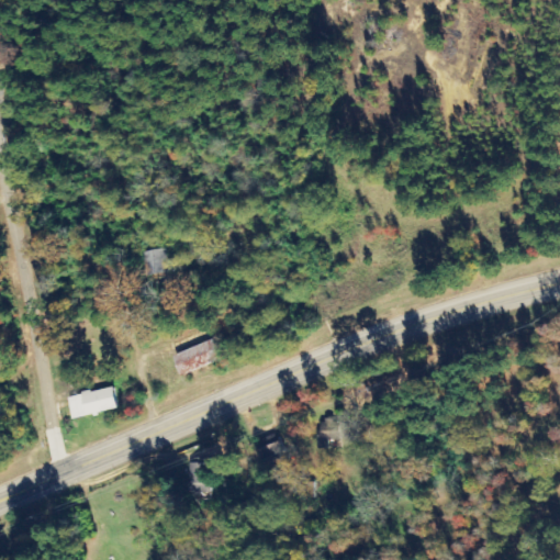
[(168,272),(165,247),(141,250),(144,276),(168,272)]
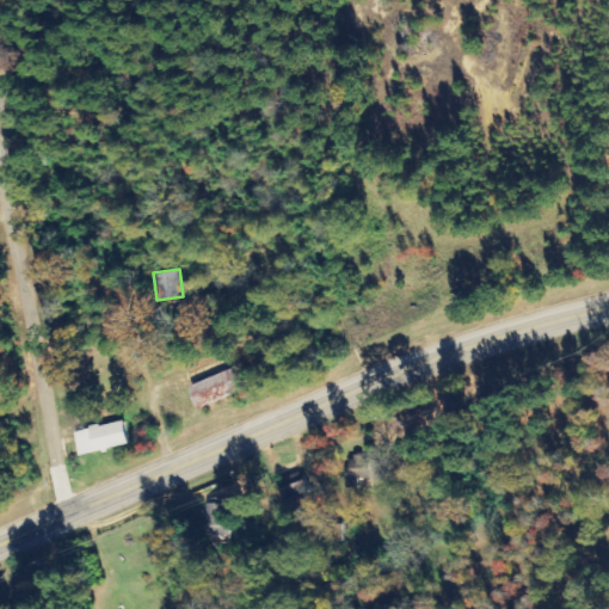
[(188,382),(195,405),(238,393),(232,370),(188,382)]
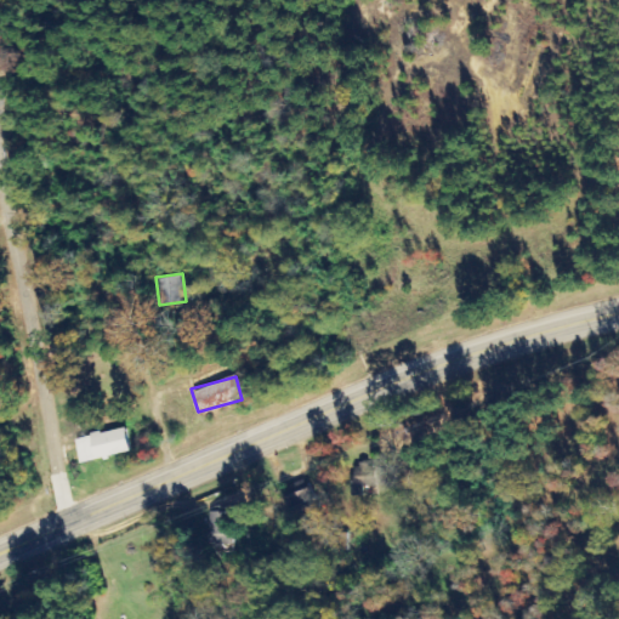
[(79,463),(129,450),(123,426),(73,437),(79,463)]
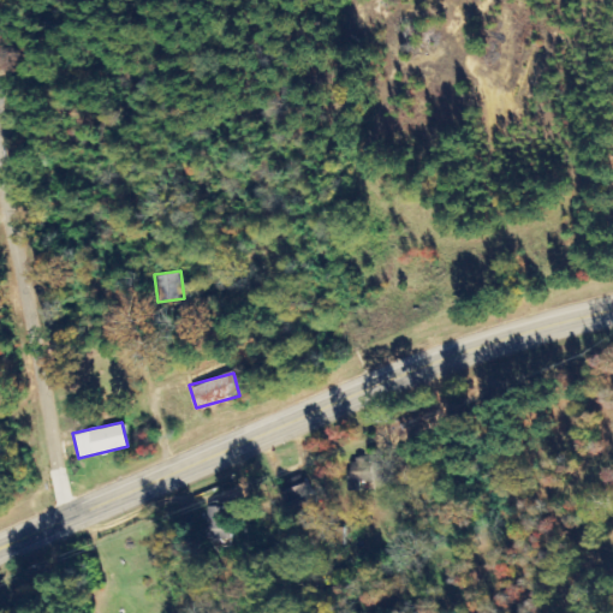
[(345,489),(358,489),(358,480),(388,481),(390,460),(350,458),(350,471),(345,471),(345,489)]
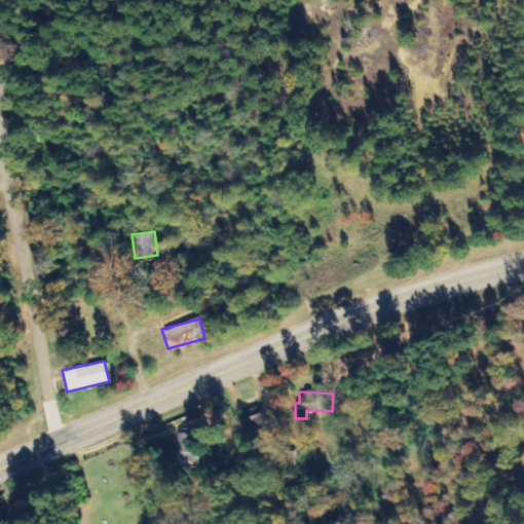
[(244,429),(265,422),(259,404),(237,411),(244,429)]
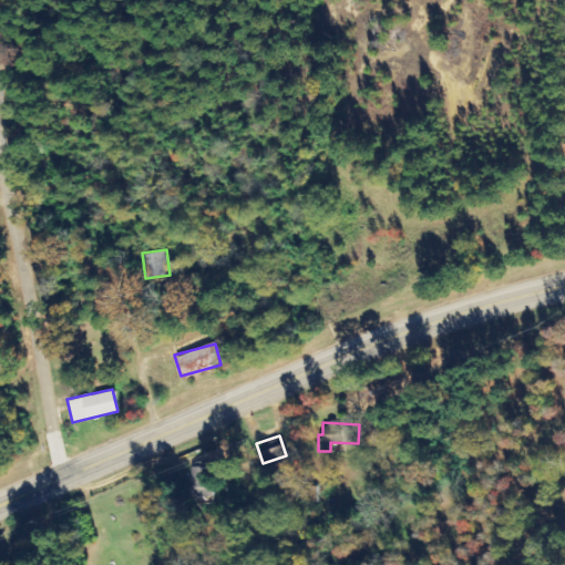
All buildings are outlined.
